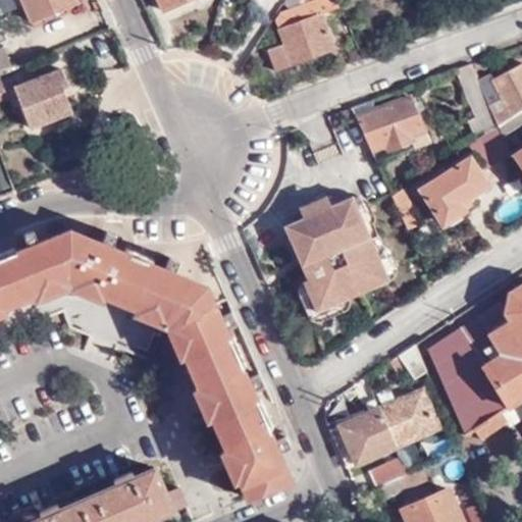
[(79,4),(75,0),(22,0),(34,22),(79,4)]
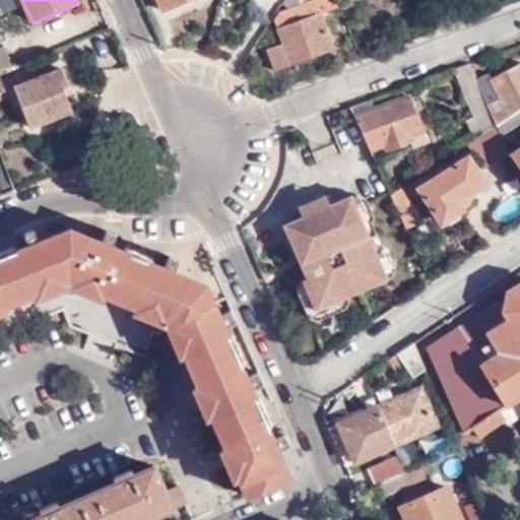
[(156,0),(161,10),(188,0),(156,0)]
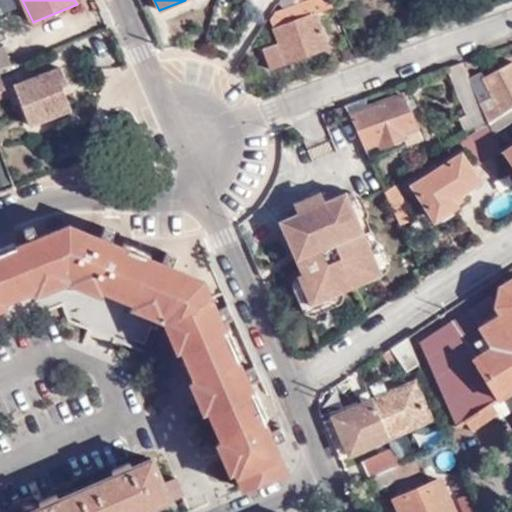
[(313,15),(335,7),(331,0),(308,0),(308,1),(276,14),(271,21),(280,44),(265,50),(272,69),(326,48),(313,15)]
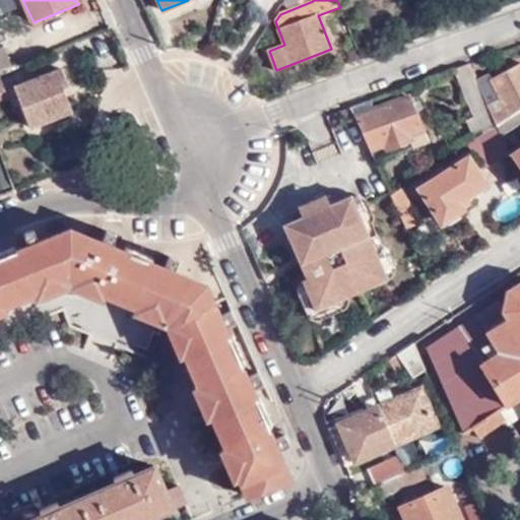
[(0,68),(11,64),(5,46),(0,47),(0,68)]
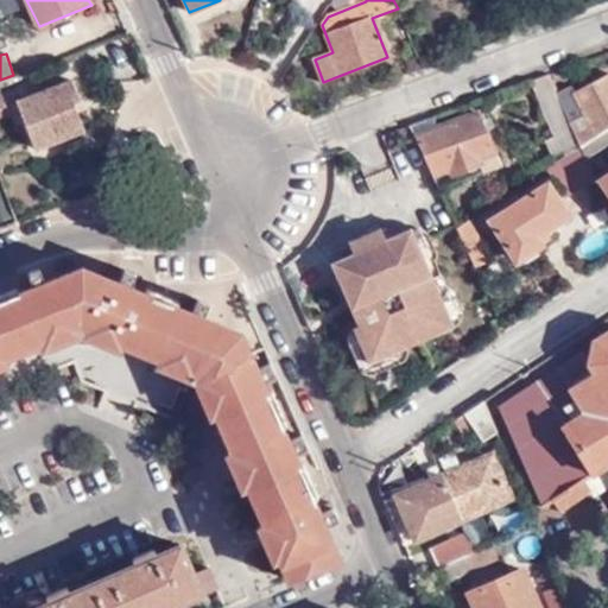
[(548,74),(529,81),(553,137),(544,140),(550,156),(578,143),(562,106),(558,99),(548,74)]
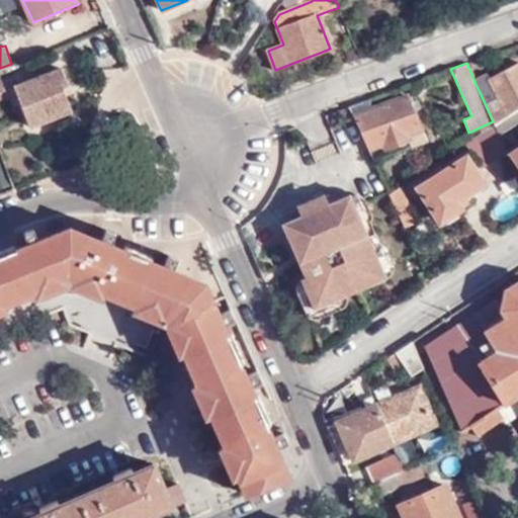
[(479,90),(499,120),(517,108),(517,67),(492,84),(487,78),(476,84),(479,90)]
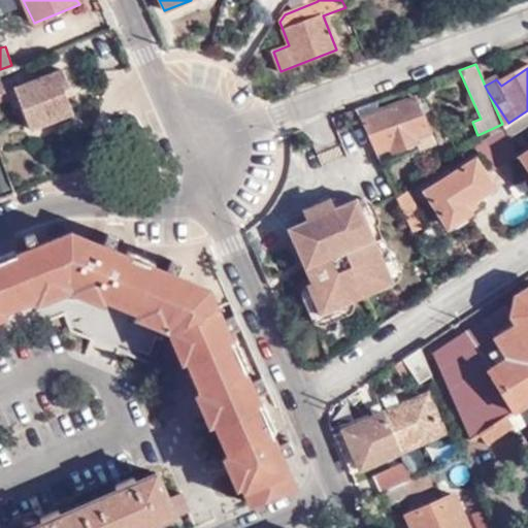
[(61,70),(13,89),(29,130),(72,113),(64,92),(68,90),(61,70)]
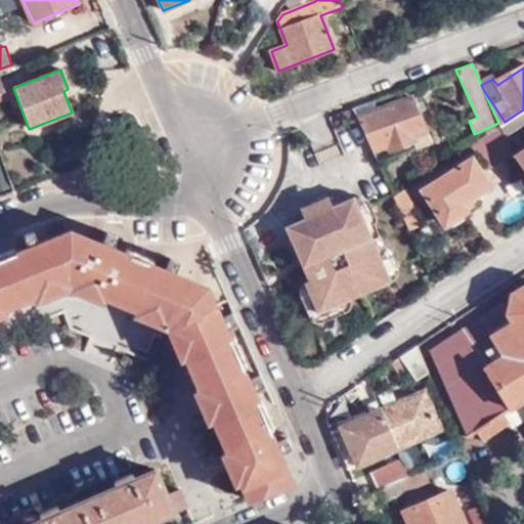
[(373,100),(353,107),(372,150),(387,144),(389,148),(411,140),(409,135),(426,130),(411,97),(376,110),(373,100)]
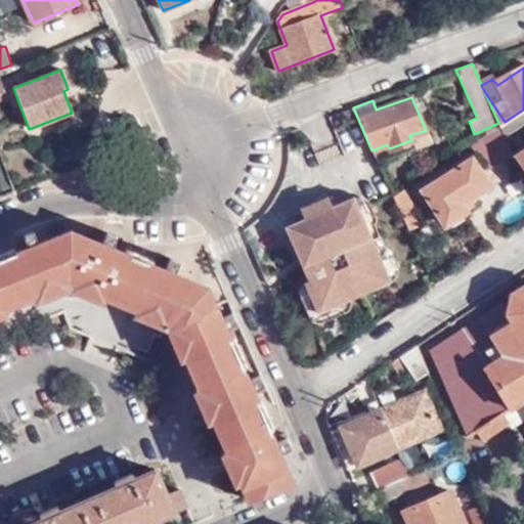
[(499,125),(504,135),(523,122),(523,110),(505,122),(499,125)]
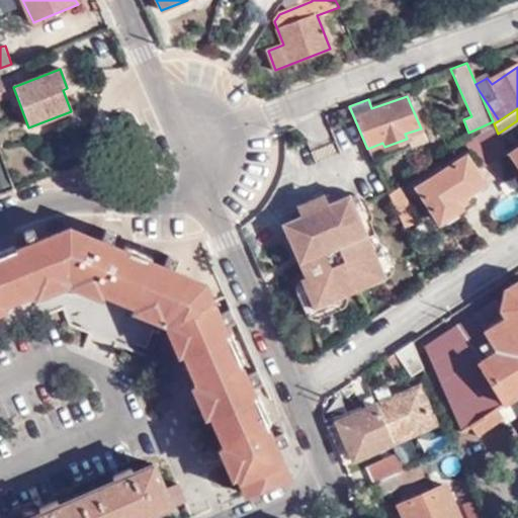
[(483,168),(502,156),(487,132),(467,144),(483,168)]
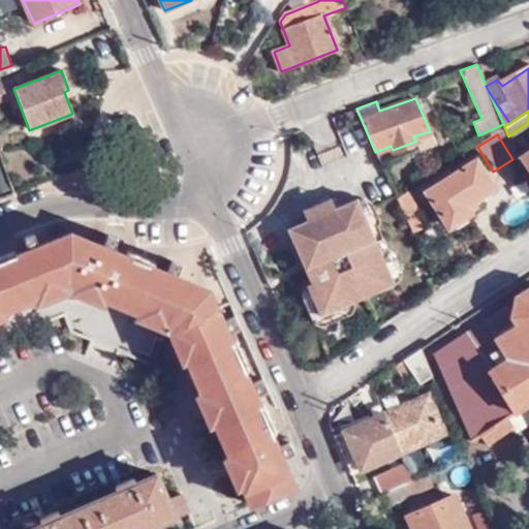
[(528,173),(528,150),(519,158),(528,173)]
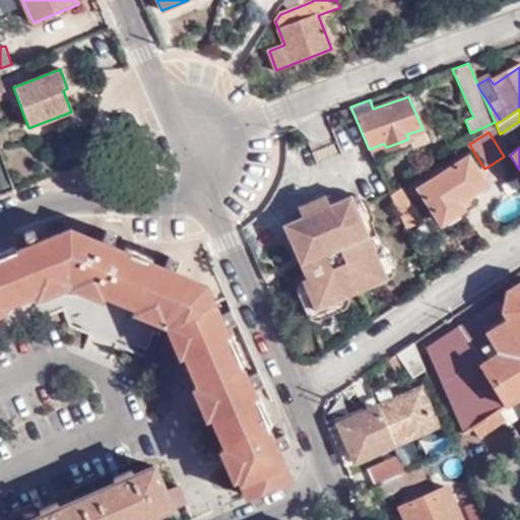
[(0,157),(0,189),(12,185),(1,157),(0,157)]
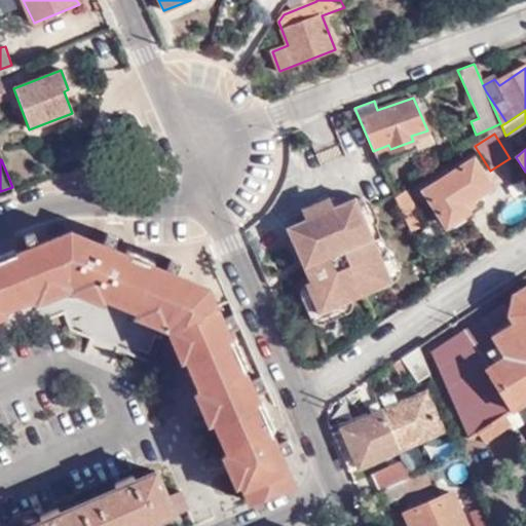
[(471,161),(423,191),(445,224),(465,211),(460,202),(487,186),(471,161)]
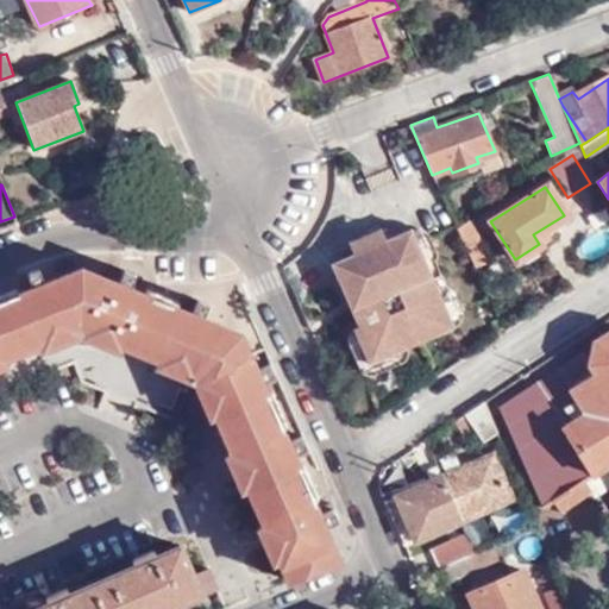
[(454,227),(464,249),(477,243),(468,220),(454,227)]
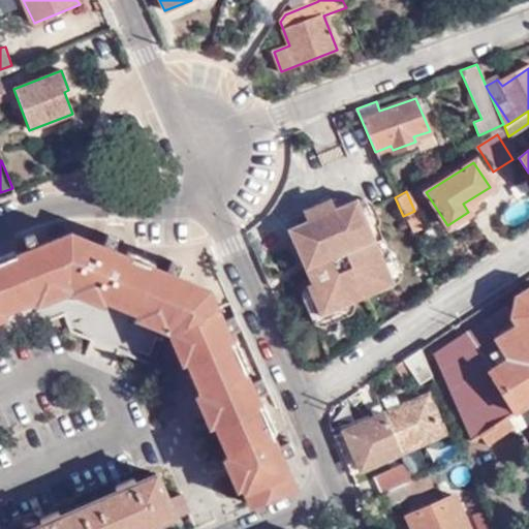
[(303,231),(284,239),(318,320),(390,291),(354,208),(331,218),(327,209),(299,220),(303,231)]
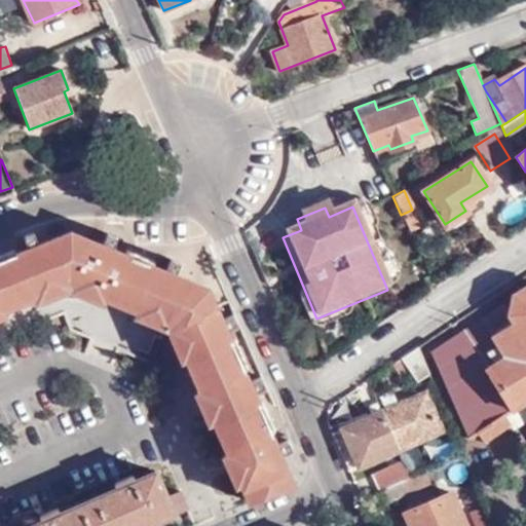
[(0,314),(2,314),(1,310),(34,297),(35,301),(50,296),(65,290),(65,284),(70,284),(73,287),(71,292),(86,298),(103,304),(105,299),(137,311),(135,317),(147,323),(164,329),(168,325),(173,329),(170,332),(176,347),(182,361),(187,358),(202,393),(198,395),(202,406),(209,420),(214,418),(229,454),(225,456),(230,466),(237,484),(242,482),(251,502),(294,483),(280,452),(275,442),(271,433),(275,430),(263,401),(258,403),(253,390),(249,380),(243,370),(248,368),(235,340),(231,341),(225,328),(221,317),(208,288),(176,275),(164,271),(153,266),(155,262),(126,251),(123,255),(113,251),(102,246),(70,232),(37,246),(27,250),(16,254),(14,249),(0,254),(0,314)]
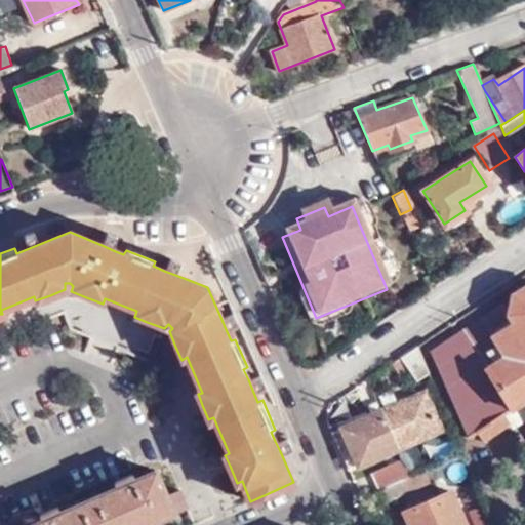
[(107,232),(102,245),(113,250),(115,244),(120,246),(122,239),(107,232)]
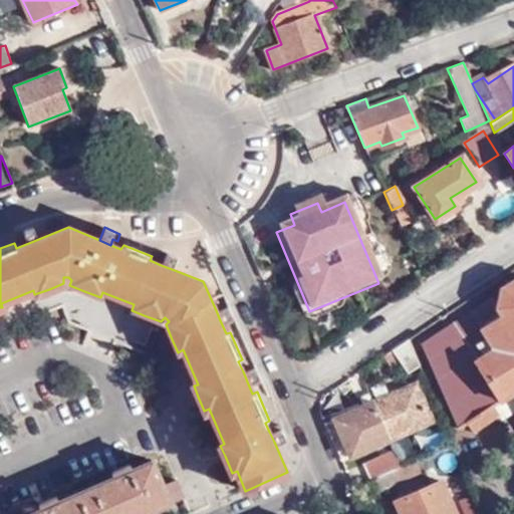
[(24,240),(26,244),(36,240),(31,228),(14,233),(18,243),(24,240)]
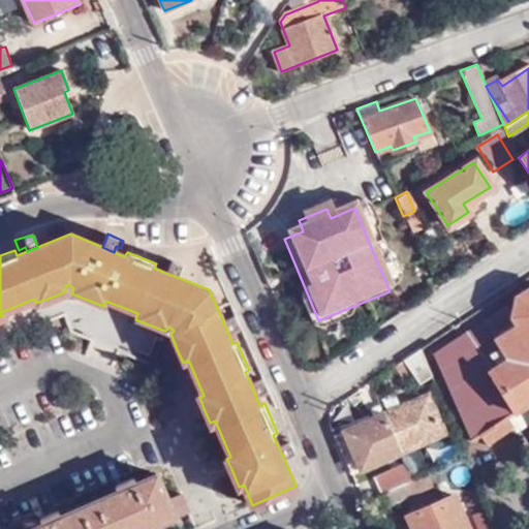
[(167,268),(165,273),(177,277),(181,265),(165,258),(162,266),(167,268)]
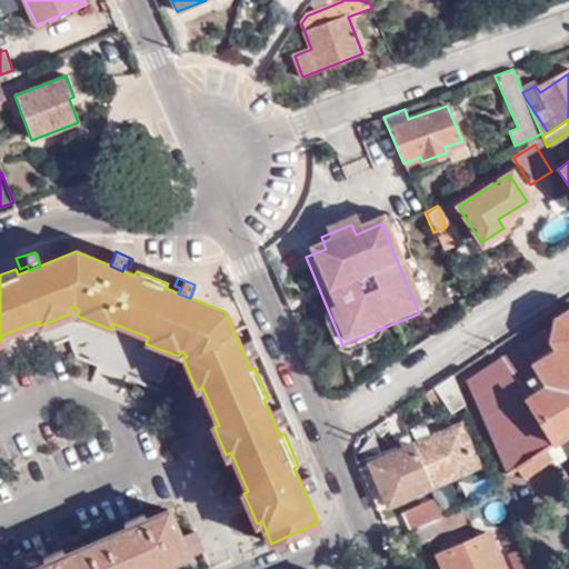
[(568,309),(553,318),(550,332),(545,326),(521,341),(525,346),(515,352),(510,348),(466,379),(506,471),(516,465),(522,475),(549,458),(543,447),(568,431),(568,309)]
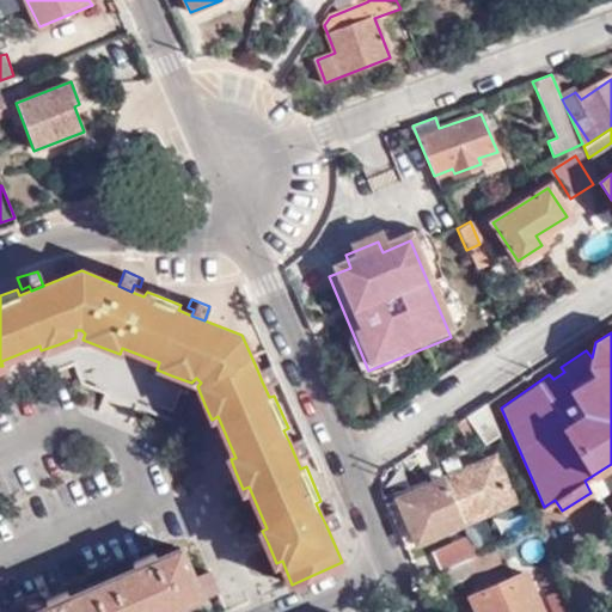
[(270,363),(257,369),(262,381),(267,379),(268,385),(276,381),(270,363)]
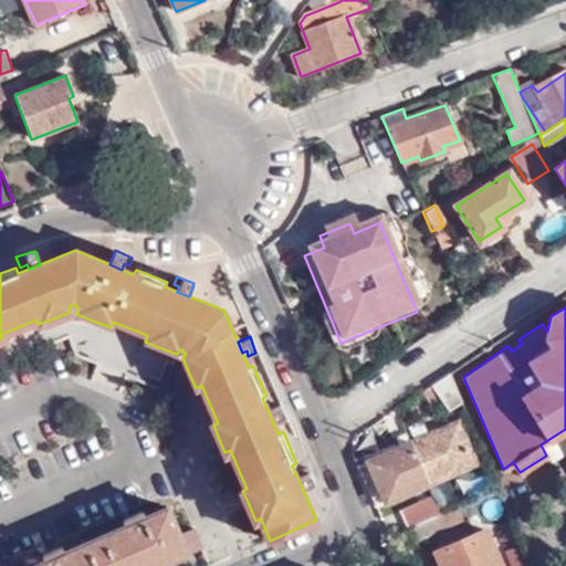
[(460,398),(450,373),(435,384),(433,384),(450,407),(460,398)]
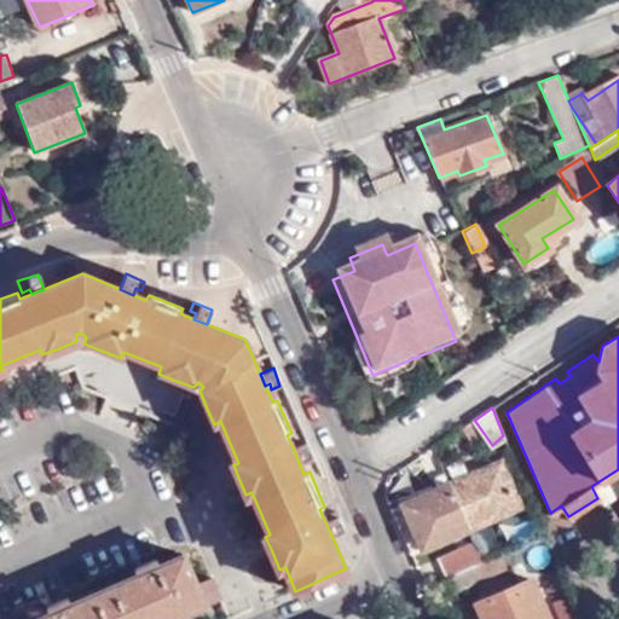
[(293,447),(298,460),(301,458),(302,463),(312,458),(305,441),(293,447)]
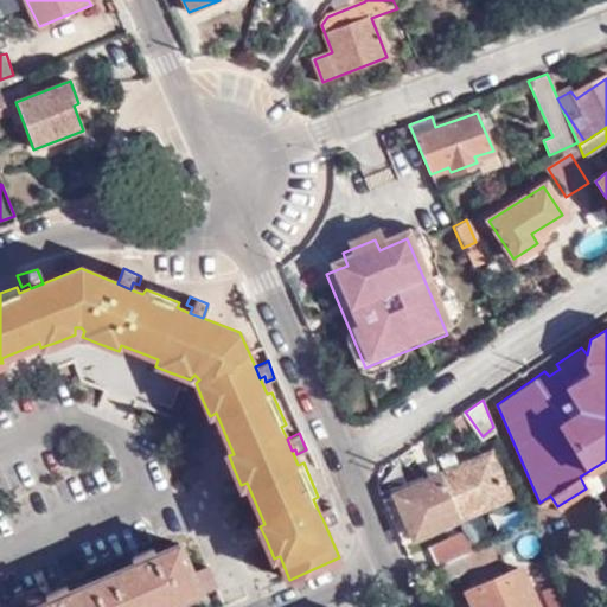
[(441,473),(460,517),(509,496),(491,453),(441,473)]
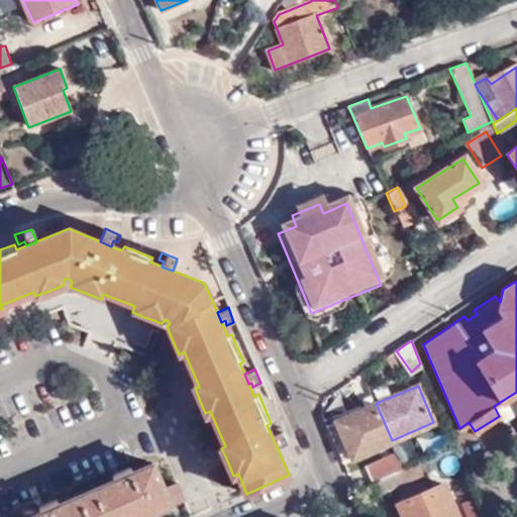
[(376,403),(372,394),(351,403),(353,406),(334,415),(353,457),(392,440),(376,403)]
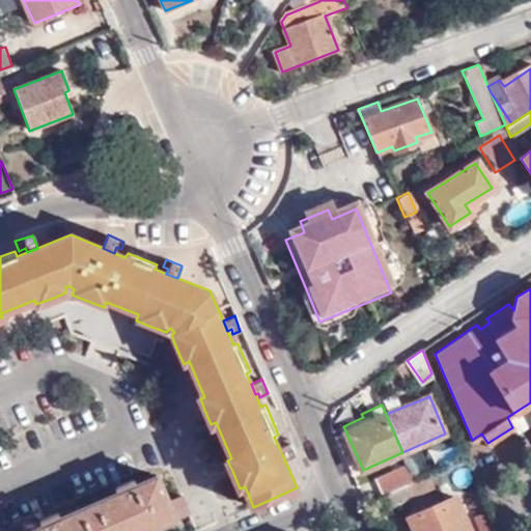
[(278,446),(283,456),(292,451),(286,437),(279,440),(281,444),(278,446)]
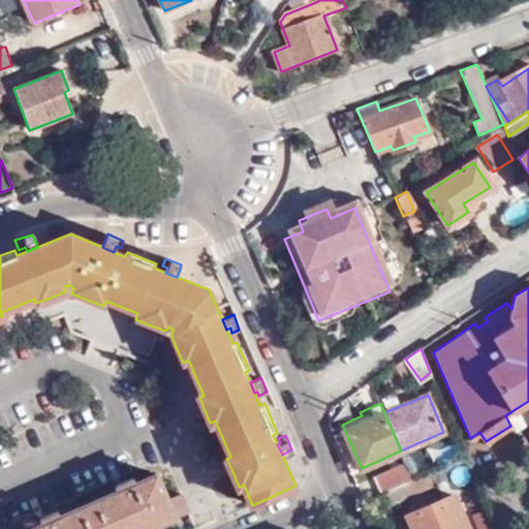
[(373,477),(380,493),(381,493),(404,483),(412,479),(406,463),(373,477)]
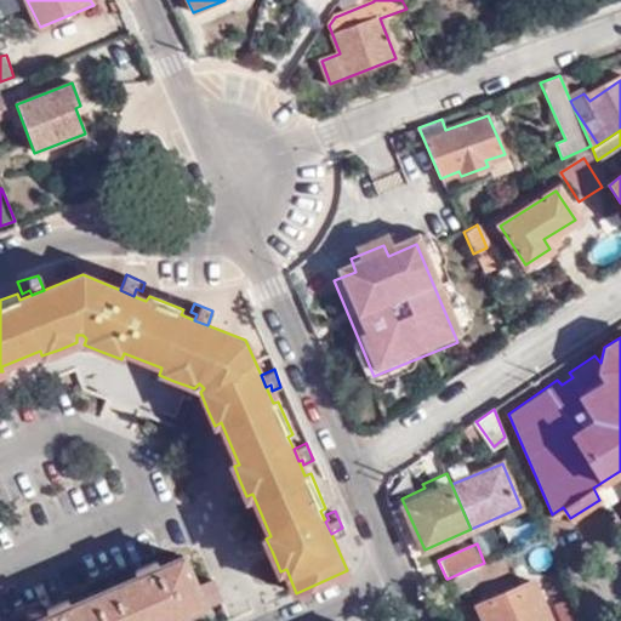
[(511,568),(503,553),(484,563),(474,567),(482,582),(511,568)]
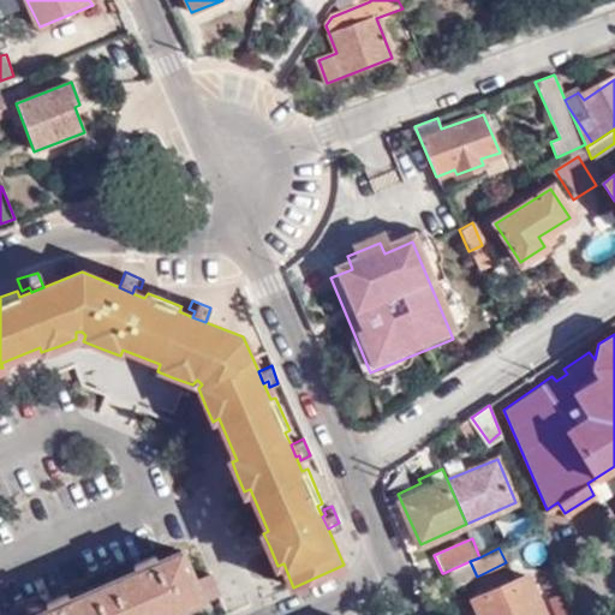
[(167,614),(203,601),(196,584),(183,553),(156,563),(155,559),(136,567),(137,572),(70,601),(67,596),(47,604),(49,610),(36,614),(167,614)]
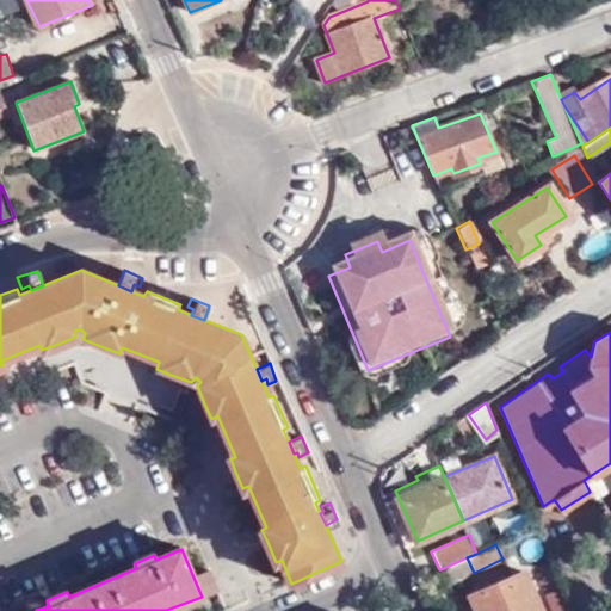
[(448,585),(474,573),(467,557),(440,569),(448,585)]
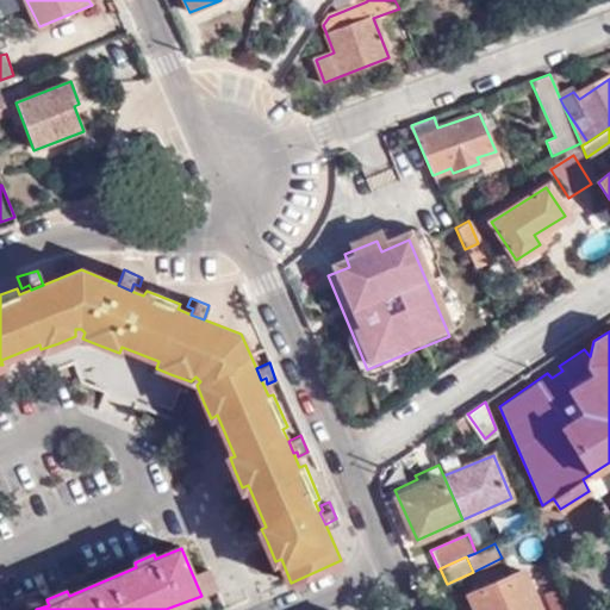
[(194,579),(201,596),(218,590),(211,572),(194,579)]
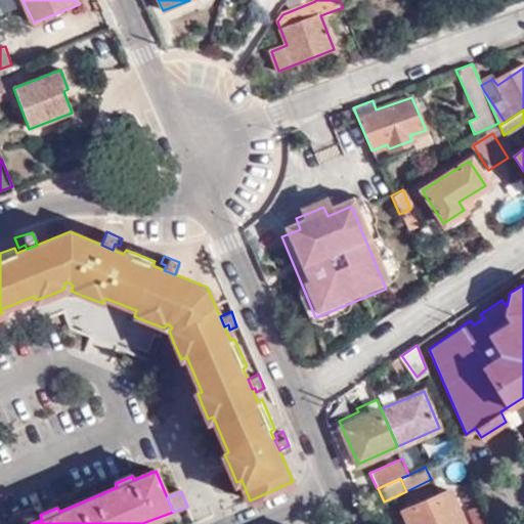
[(462,523),(447,492),(400,514),(401,517),(396,520),(397,523),(462,523)]
